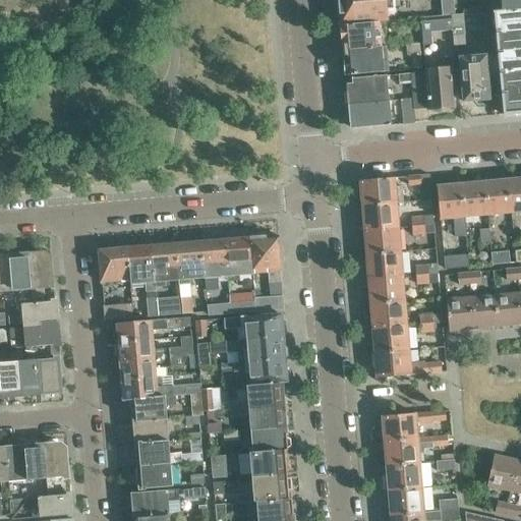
[(338,0),(341,25),(383,21),(384,21),(384,12),(391,11),(390,0),(338,0)]
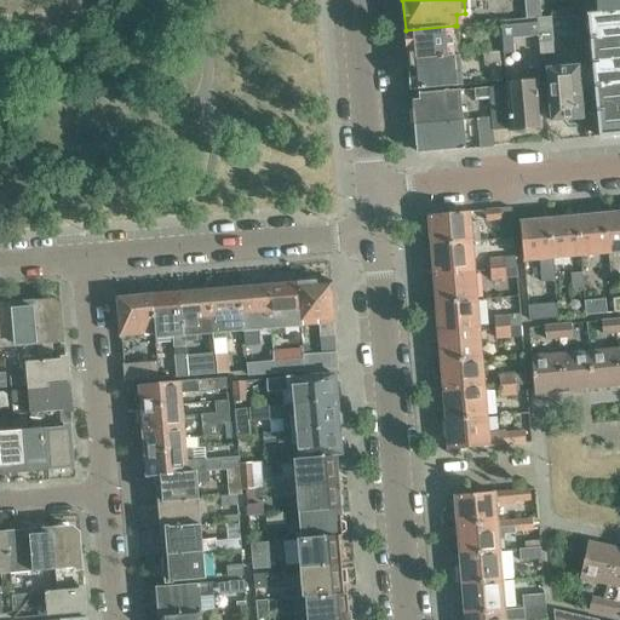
[(523,0),(526,19),(537,18),(538,18),(537,0),(523,0)]
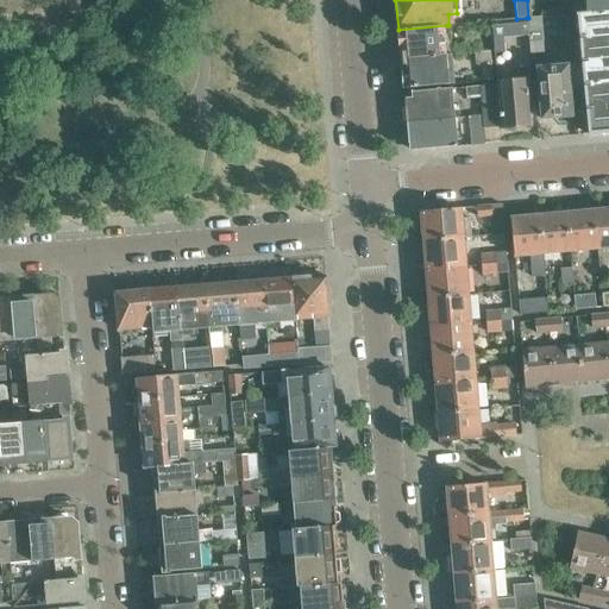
[(608,0),(573,0),(576,14),(608,11),(608,0)]
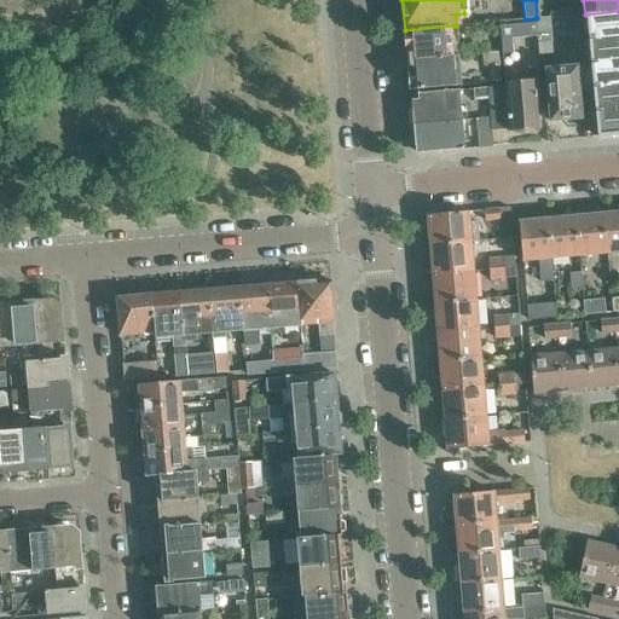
[(618,11),(585,15),(584,15),(585,17),(586,17),(589,38),(588,39),(588,40),(618,36),(618,11)]
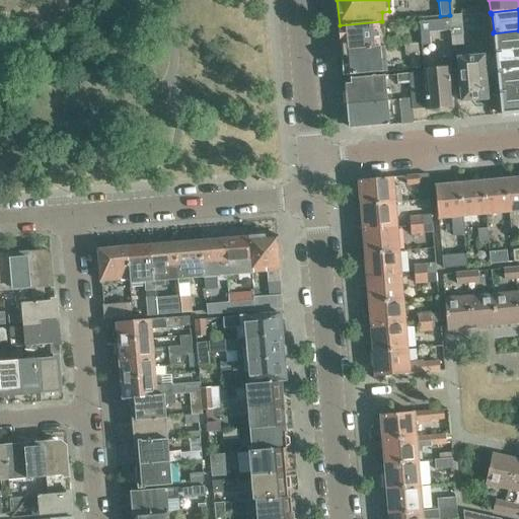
[(450,15),(452,31),(452,36),(463,35),(461,14),(450,15)]
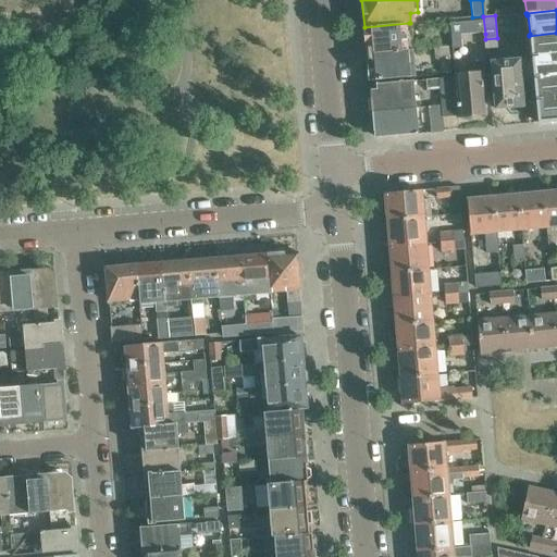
[(460,36),(485,34),(483,16),(482,16),(472,17),(448,20),(449,29),(452,49),(461,48),(460,36)]
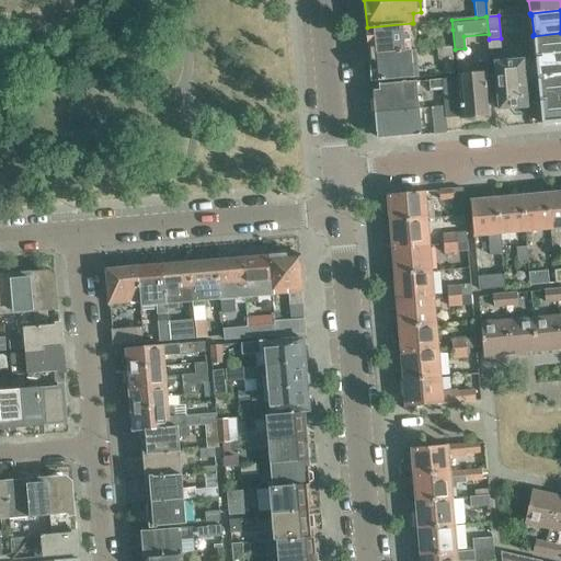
[(369,54),(414,50),(412,23),(367,27),(369,54)]
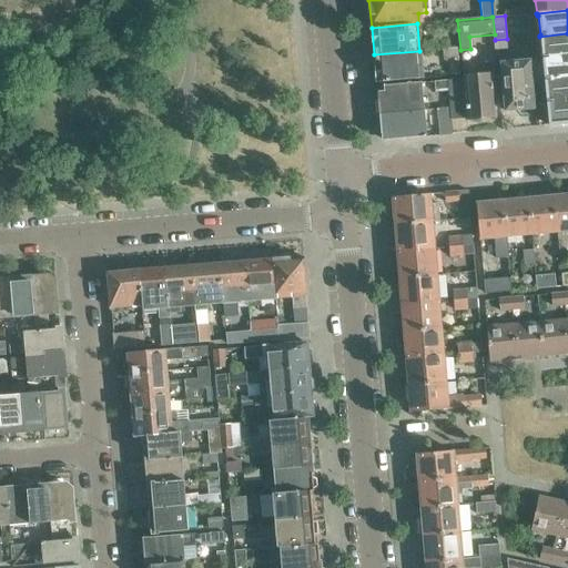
[(541,57),(541,58),(567,56),(567,33),(539,37),(539,38),(540,38),(541,57)]
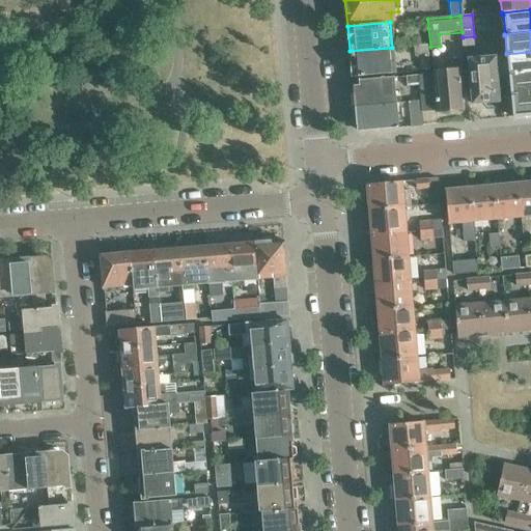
[(414,57),(419,56),(428,55),(426,40),(418,42),(418,45),(413,46),(414,57)]
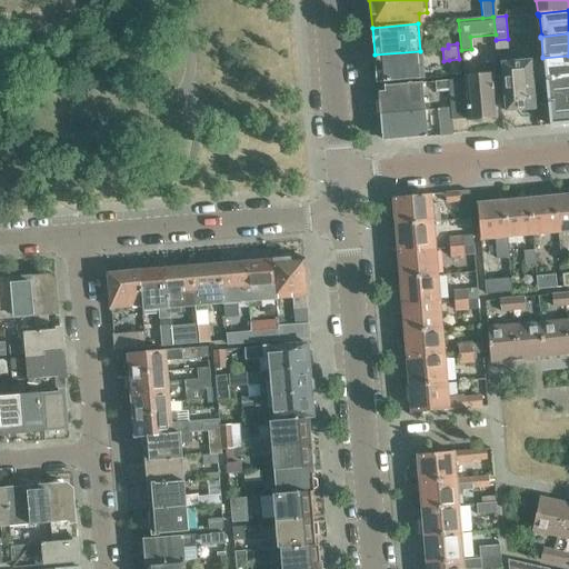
[(375,55),(377,82),(422,79),(420,51),(375,55)]
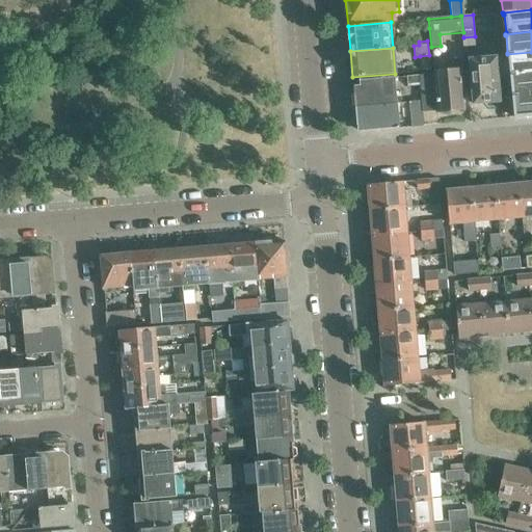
[(531,73),(531,52),(507,54),(507,56),(508,55),(509,74),(508,74),(508,75),(531,73)]
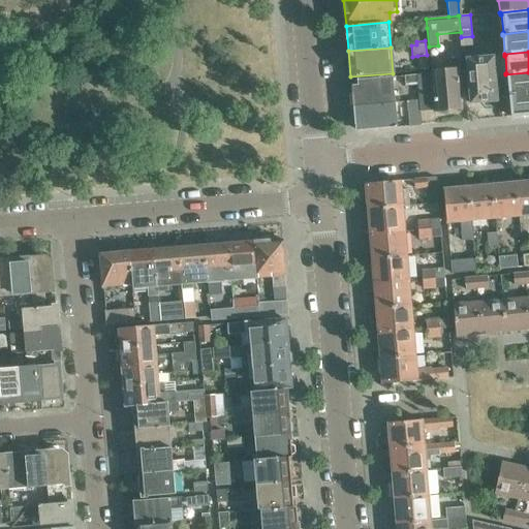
[(428,69),(427,55),(417,56),(419,70),(428,69)]
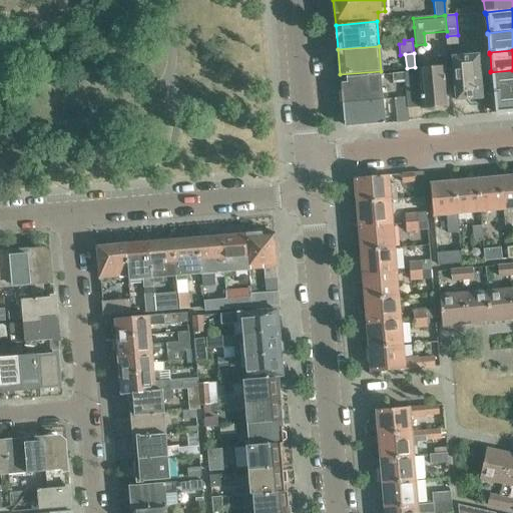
[(406,73),(407,82),(408,97),(409,108),(423,107),(448,105),(444,57),(443,57),(442,53),(431,54),(432,58),(433,58),(434,68),(420,69),(420,71),(406,72),(406,73)]
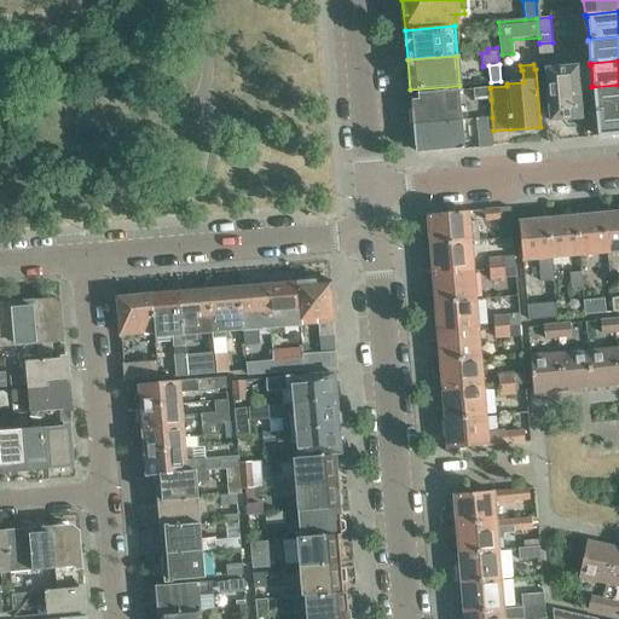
[(582,119),(582,116),(578,65),(547,68),(551,121),(565,120),(565,122),(570,125),(579,123),(579,119),(582,119)]
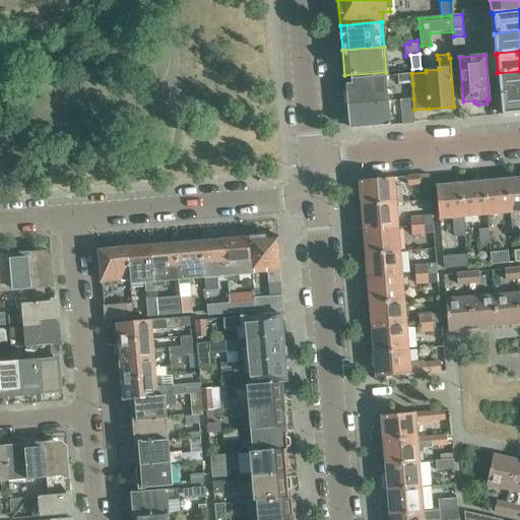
[(499,92),(499,93),(519,91),(519,71),(497,73),(498,74),(500,92),(499,92)]
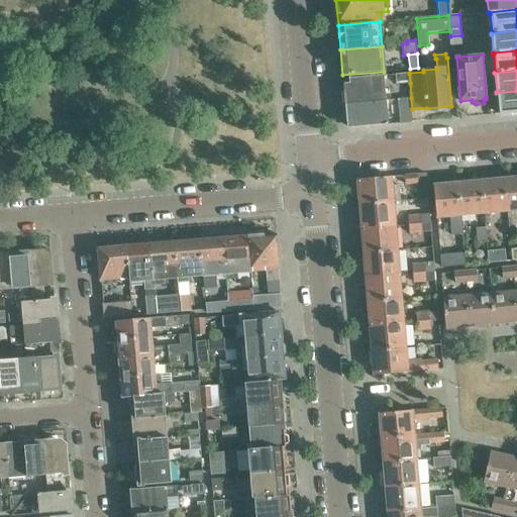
[(410,83),(409,74),(395,75),(396,85),(410,83)]
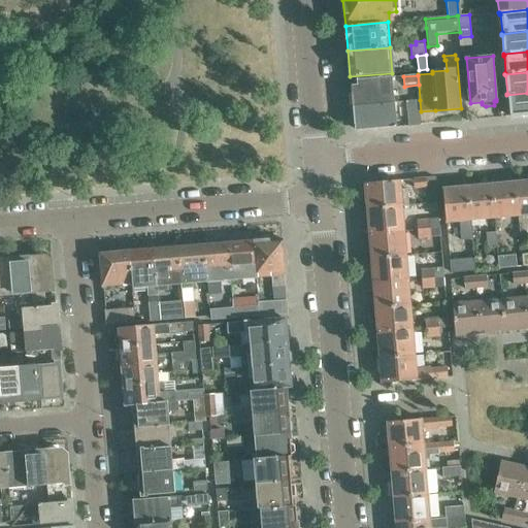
[(370,104),(395,102),(393,77),(354,81),(355,88),(352,90),(354,109),(370,108),(370,104)]
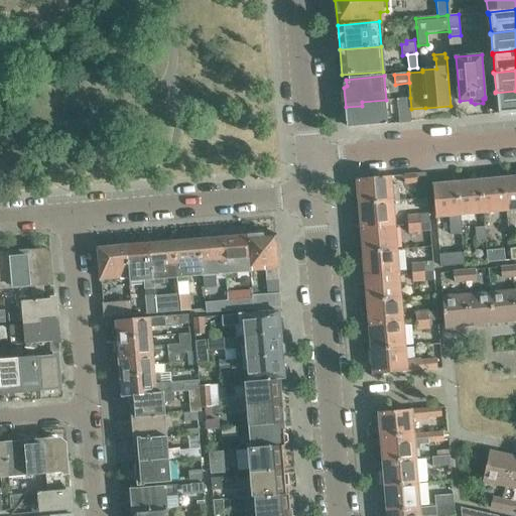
[(497,112),(497,115),(515,112),(515,91),(495,93),(495,94),(496,94),(498,112),(497,112)]
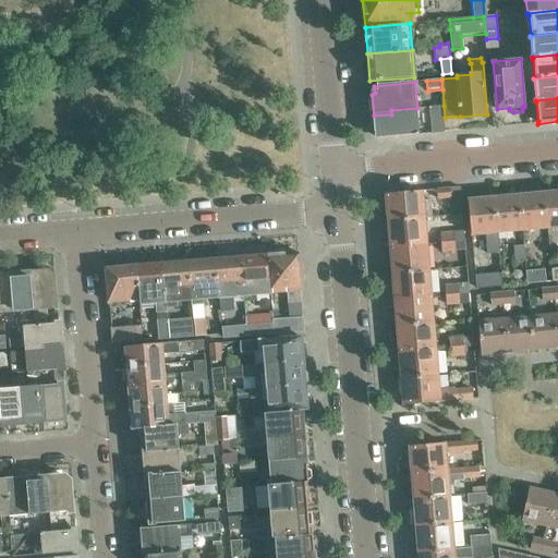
[(432,117),(433,133),(446,132),(445,118),(444,106),(429,107),(431,117),(432,117)]
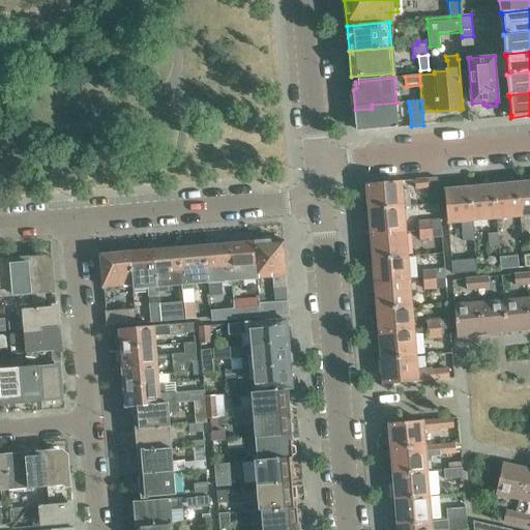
[(399,127),(396,102),(372,105),(372,109),(355,110),(357,127),(361,130),(399,127)]
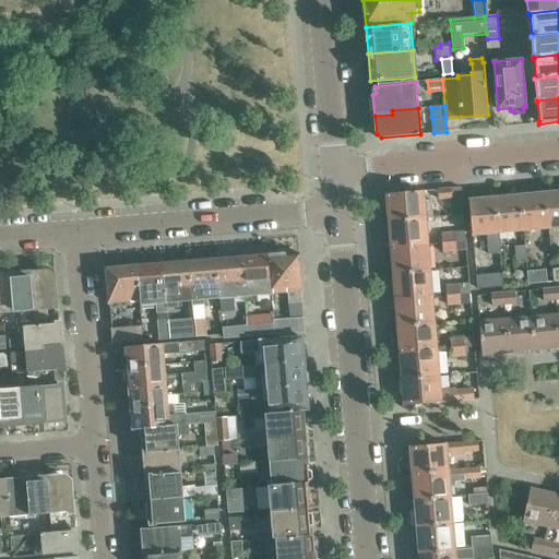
[(452,189),(452,198),(453,209),(464,207),(462,188),(452,189)]
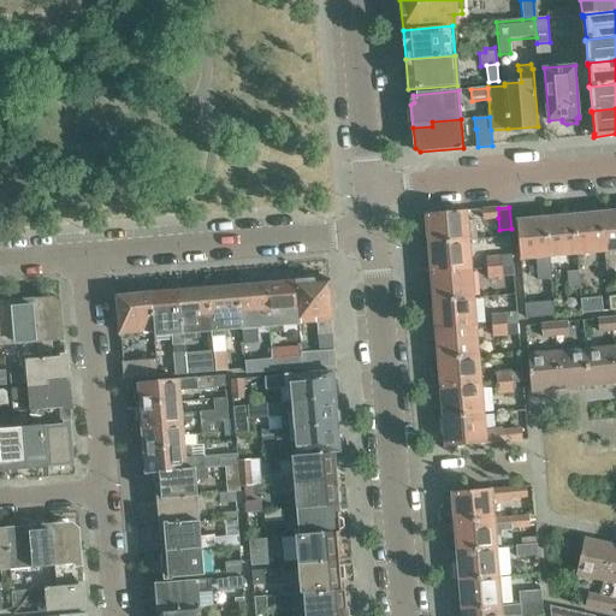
[(498,208),(484,209),(484,219),(498,218),(498,208)]
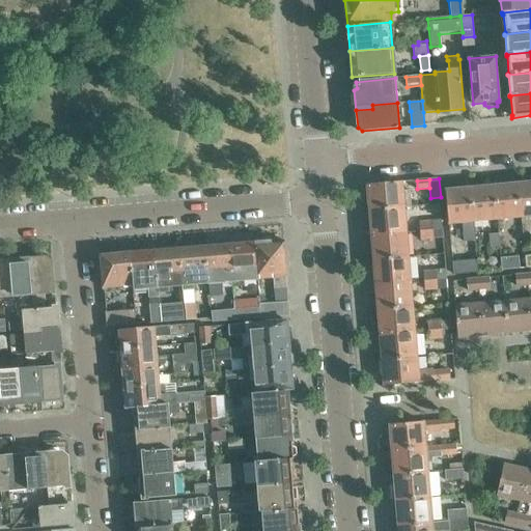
[(401,182),(368,185),(370,210),(403,206),(412,206),(411,190),(402,191),(401,182)]
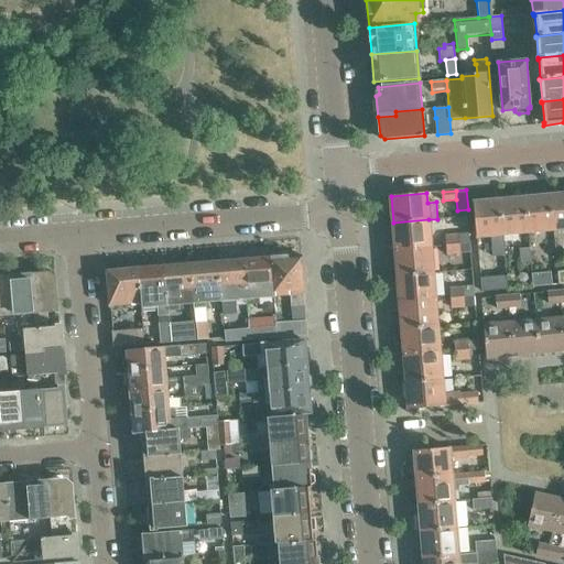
[(563,229),(563,193),(550,195),(553,230),(563,229)]
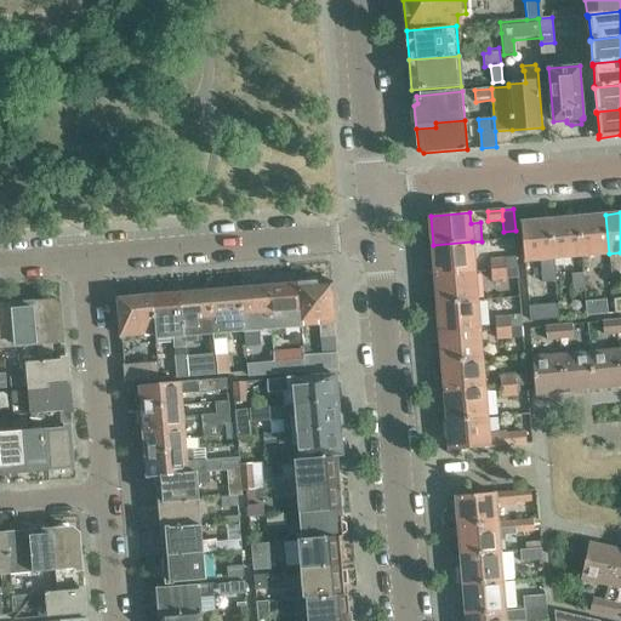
[(609,254),(605,215),(577,217),(581,256),(609,254)]
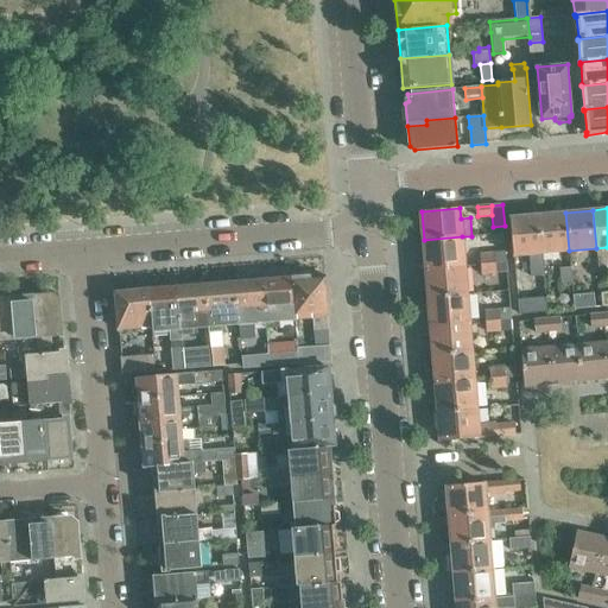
[(569,251),(565,213),(538,215),(542,253),(569,251)]
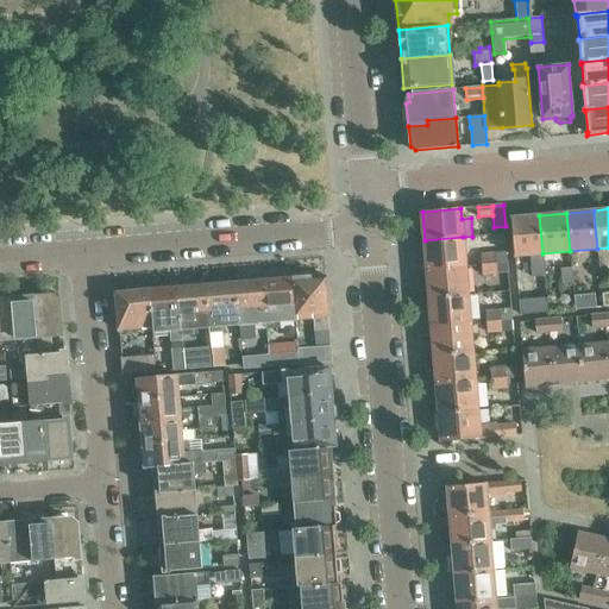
[(542,253),(539,215),(510,218),(514,257),(531,255),(533,277),(544,276),(542,253)]
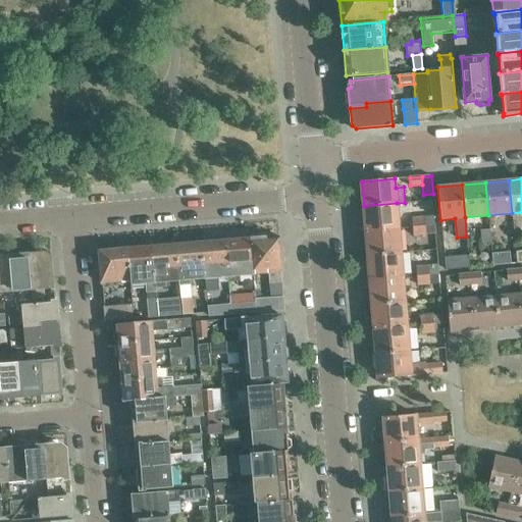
[(397,203),(364,206),(366,230),(399,228),(397,203)]
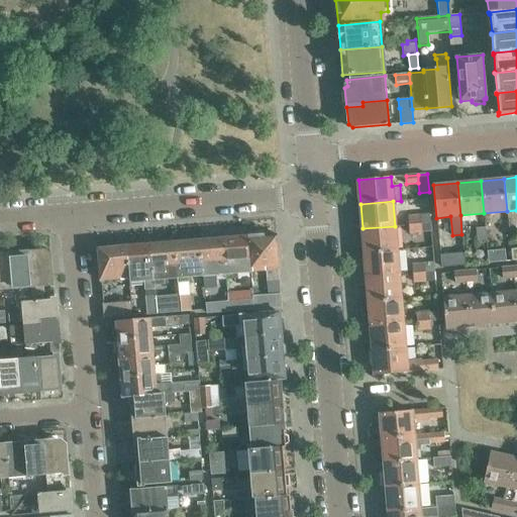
[(431,223),(430,215),(409,217),(410,225),(430,223),(431,223)]
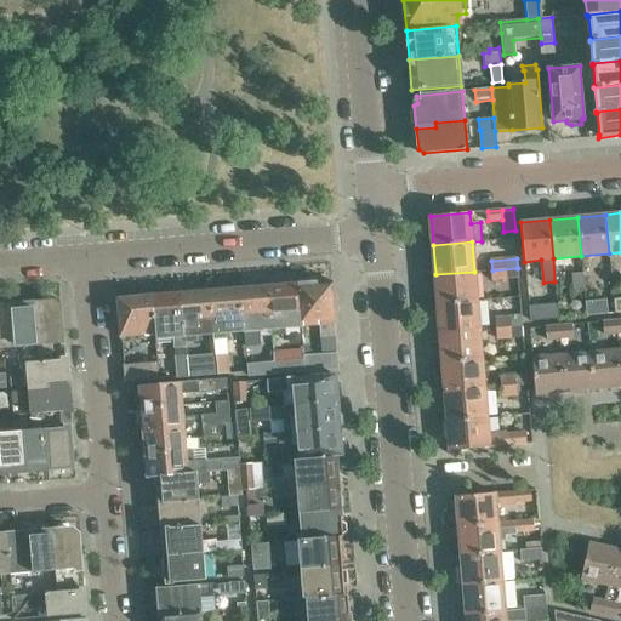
[(494,280),(508,279),(518,278),(517,268),(493,271),(494,280)]
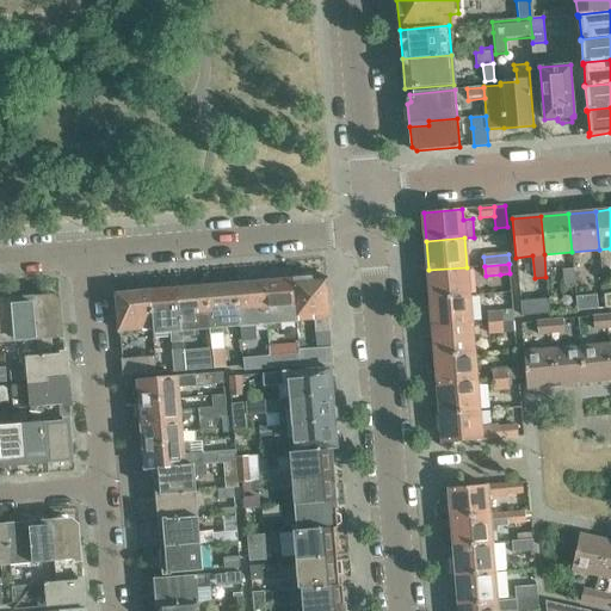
[(467,267),(429,270),(431,298),(469,296),(467,267)]
